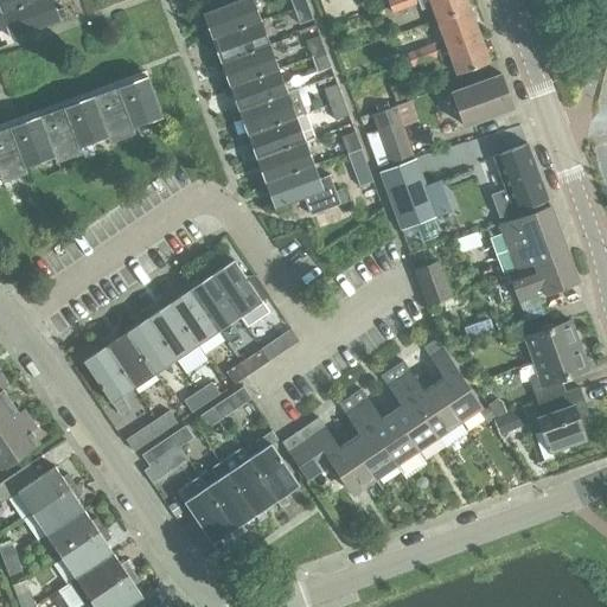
[(0,0),(0,5),(2,11),(31,0),(0,0)]
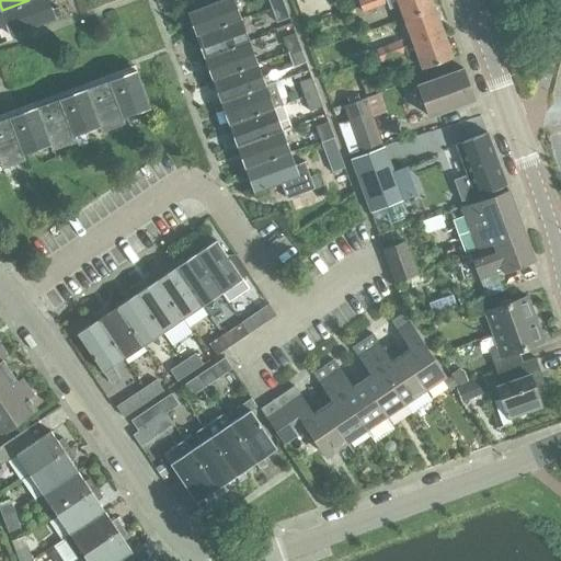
[(48,0),(29,0),(2,10),(11,33),(61,14),(58,7),(53,9),(48,0)]
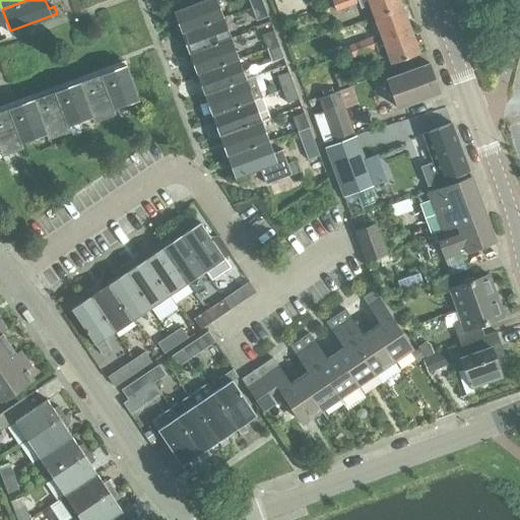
[(184,30),(223,16),(217,0),(200,0),(176,9),(176,10),(168,13),(171,21),(179,18),(183,30),(184,30)]
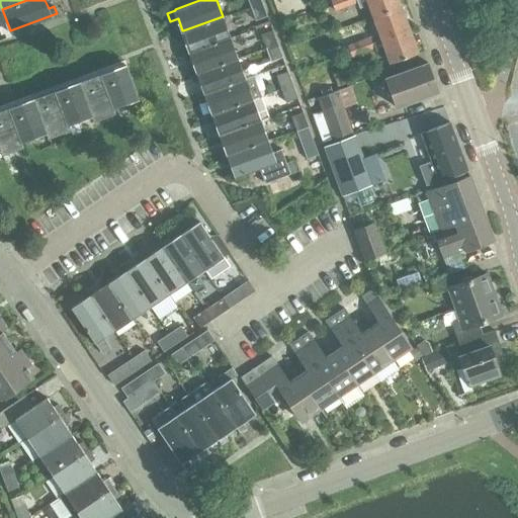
[(331,0),(335,11),(347,7),(344,0),(331,0)]
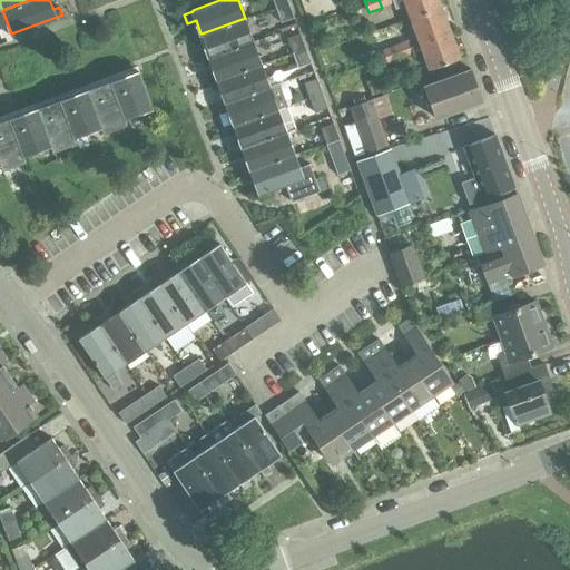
[(441,6),(439,0),(379,0),(382,8),(393,3),(395,9),(408,5),(412,17),(441,6)]
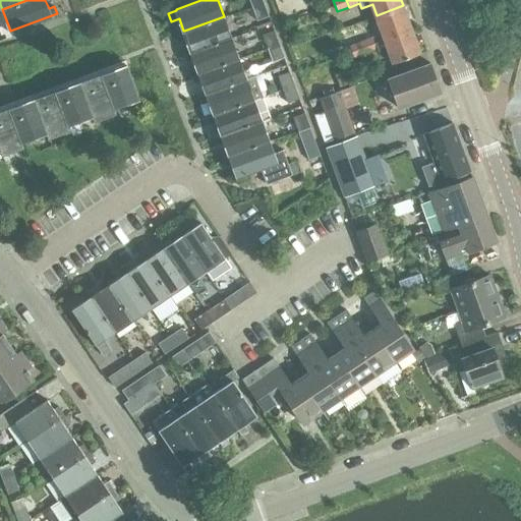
[(264,1),(252,5),(257,19),(269,15),(264,1)]
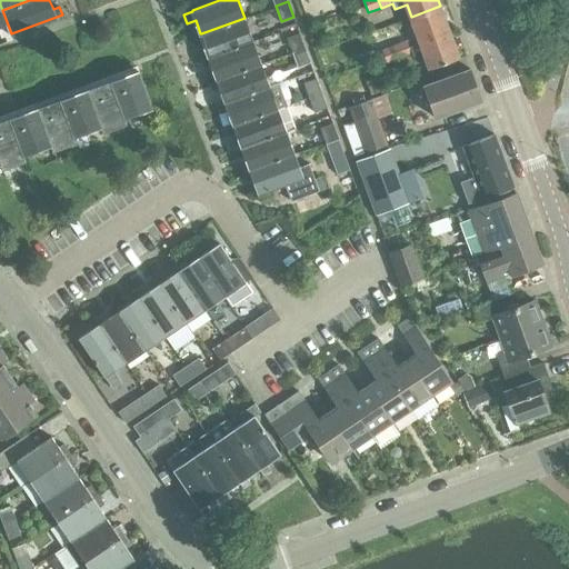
[(420,42),(450,31),(440,6),(411,17),(420,42)]
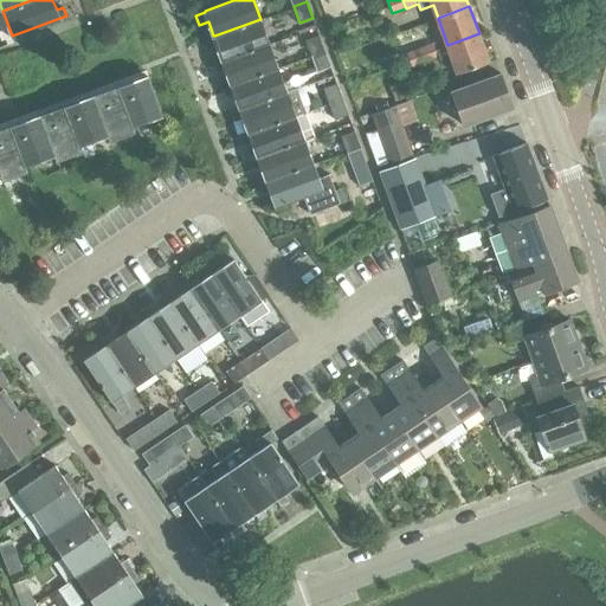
[(223,59),(270,42),(260,19),(214,36),(213,36),(206,38),(210,47),(217,45),(221,59),(223,59)]
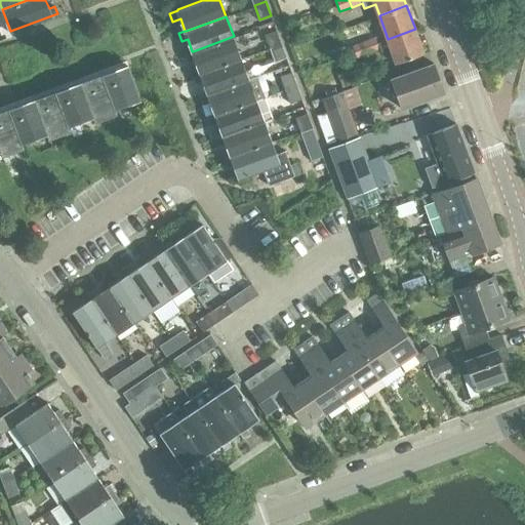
[(423,53),(415,29),(388,39),(377,43),(375,37),(364,41),(368,53),(380,49),(381,52),(392,48),(397,64),(423,53)]
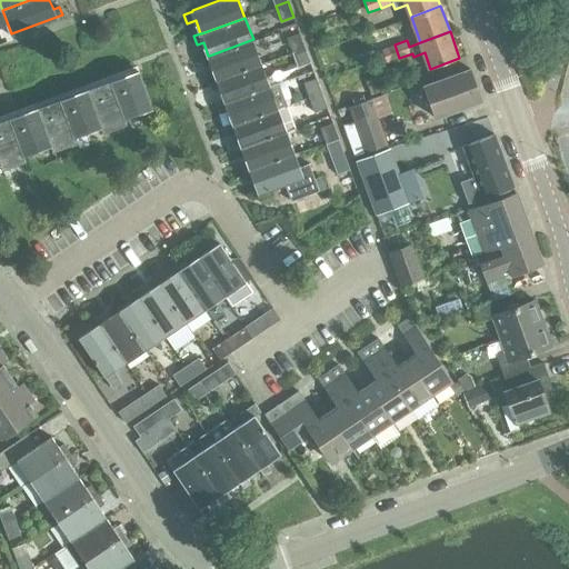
[(292,50),(305,46),(299,32),(288,37),(292,50)]
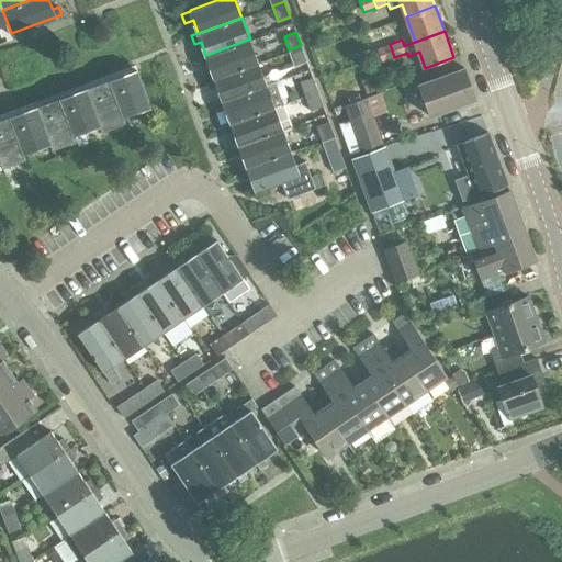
[(205,55),(199,57),(199,58),(202,66),(209,64),(214,77),(214,78),(258,62),(250,38),(206,55),(205,55)]
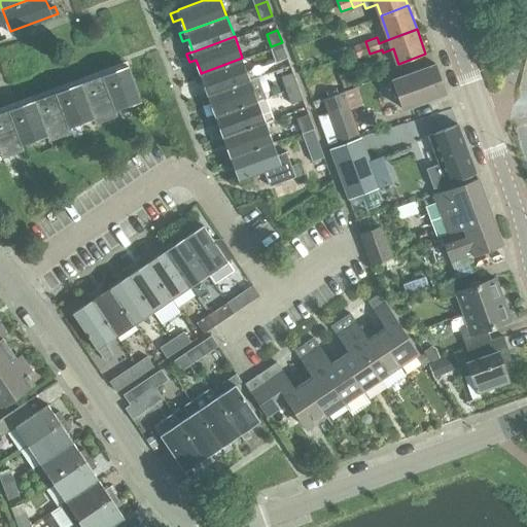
[(358,58),(370,54),(365,41),(354,45),(358,58)]
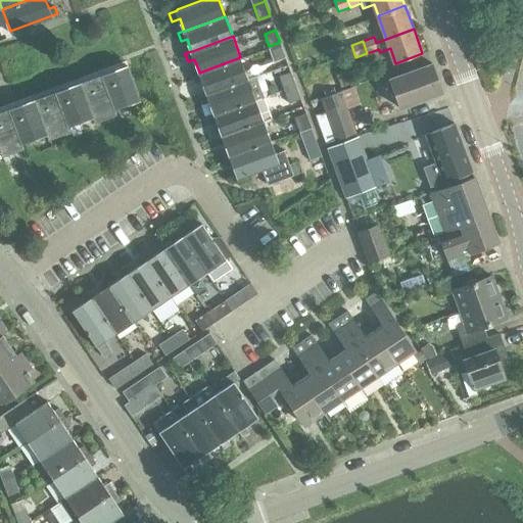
[(280,42),(269,46),(274,60),(285,56),(280,42)]
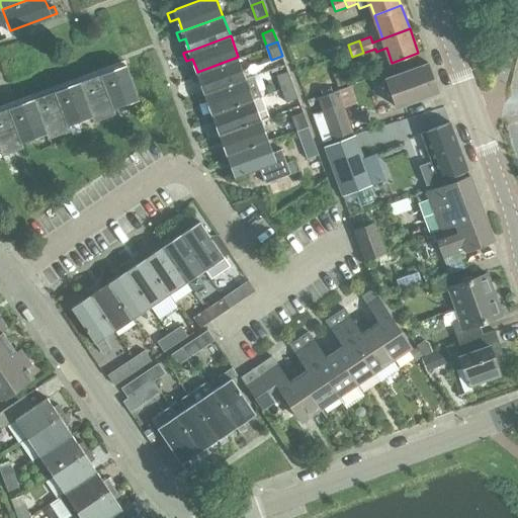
[(204,92),(205,92),(250,75),(247,68),(243,69),(238,57),(197,72),(197,71),(190,74),(193,81),(200,79),(204,92)]
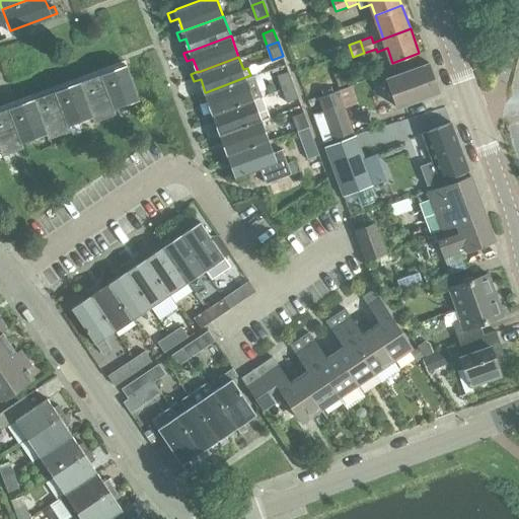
[(395,106),(413,100),(439,90),(429,62),(384,78),(395,106)]
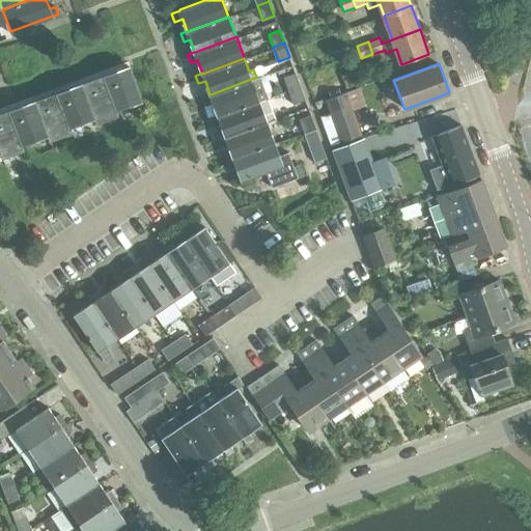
[(104,75),(117,110),(143,101),(130,64),(104,75)]
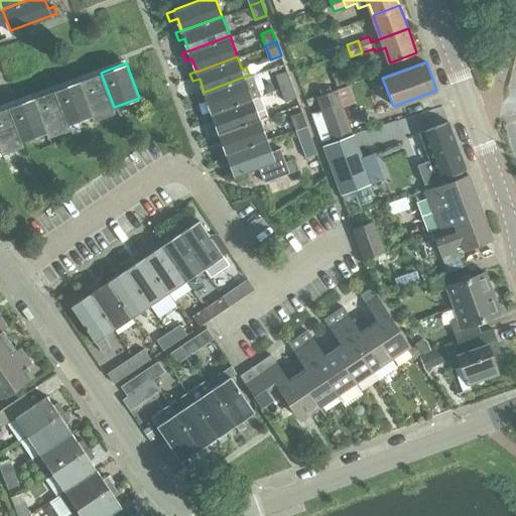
[(280,87),(291,83),(286,70),(275,74),(280,87)]
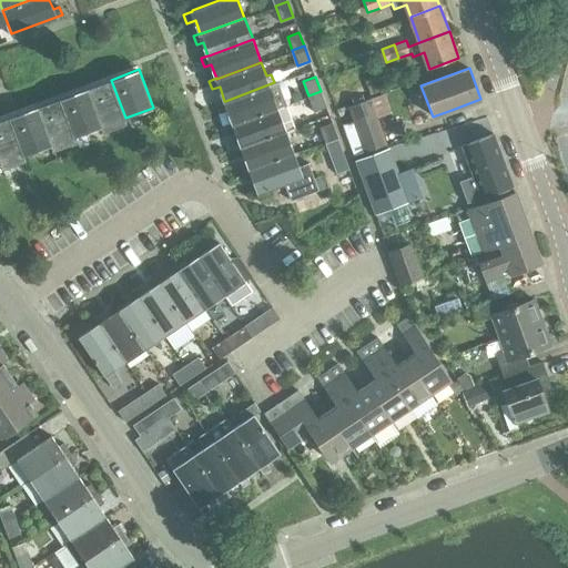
[(127,123),(125,118),(111,80),(88,88),(101,127),(103,132),(127,123)]
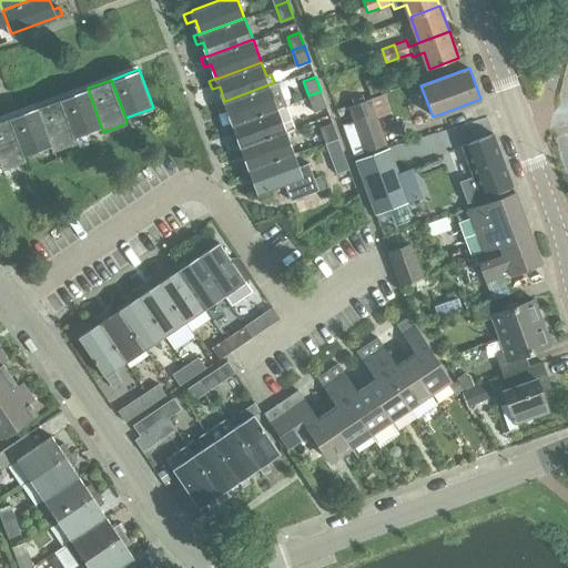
[(224,101),(217,103),(221,112),(227,109),(233,123),(284,104),(286,104),(285,103),(277,81),(274,82),(225,101),(224,101)]
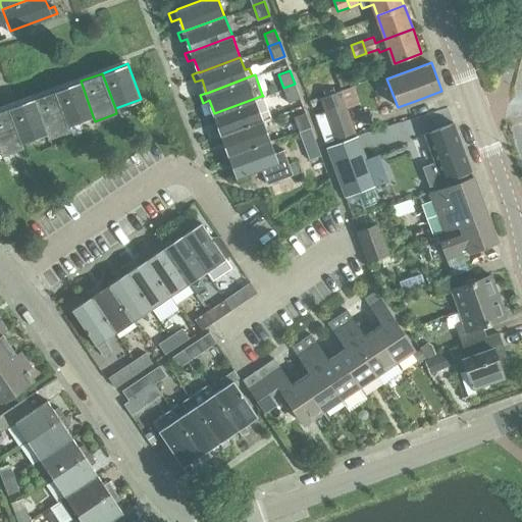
[(68,125),(93,116),(81,81),(56,91),(68,125)]
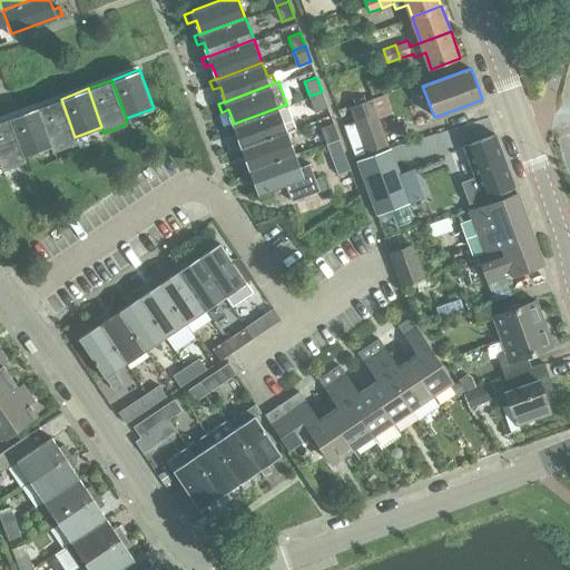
[(322,91),(310,96),(315,111),(327,107),(322,91)]
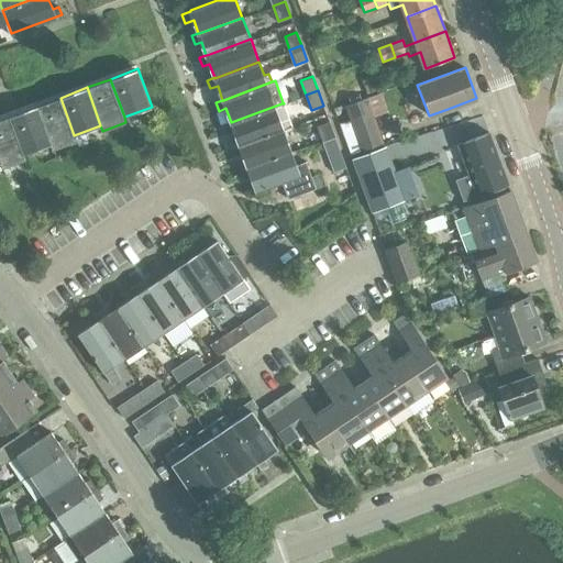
[(76,141),(74,135),(61,98),(36,107),(51,144),(53,150),(76,141)]
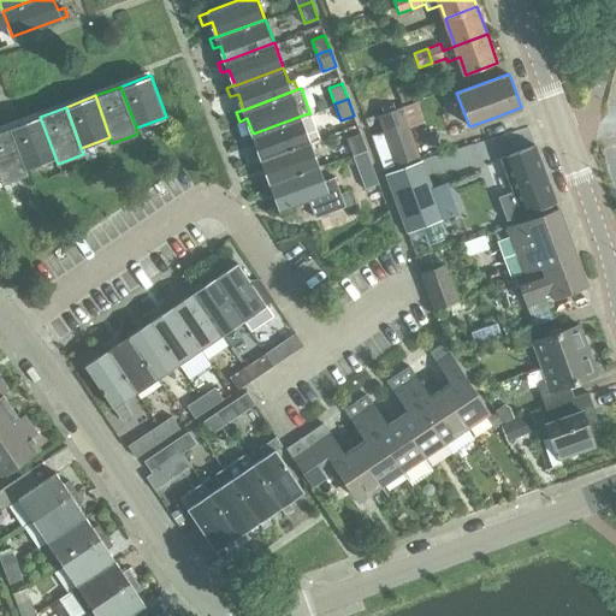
[(396,164),(419,155),(407,119),(403,107),(379,116),(396,164)]
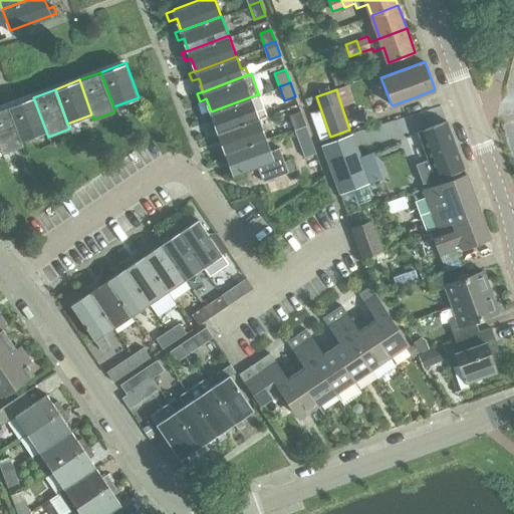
[(211,111),(204,113),(207,121),(213,118),(218,132),(218,133),(259,117),(258,117),(266,114),(259,94),(211,111)]
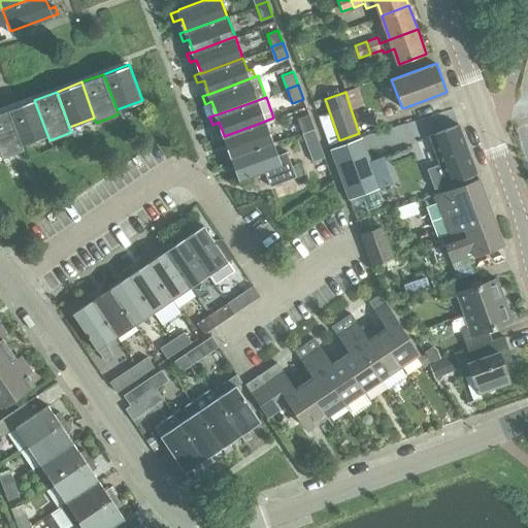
[(23,143),(47,135),(34,100),(10,108),(23,143)]
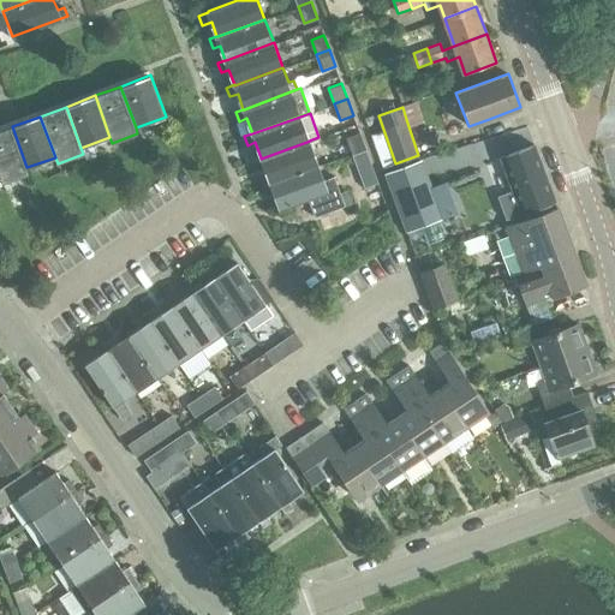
[(29,174),(27,167),(12,126),(0,131),(0,173),(1,178),(4,183),(29,174)]
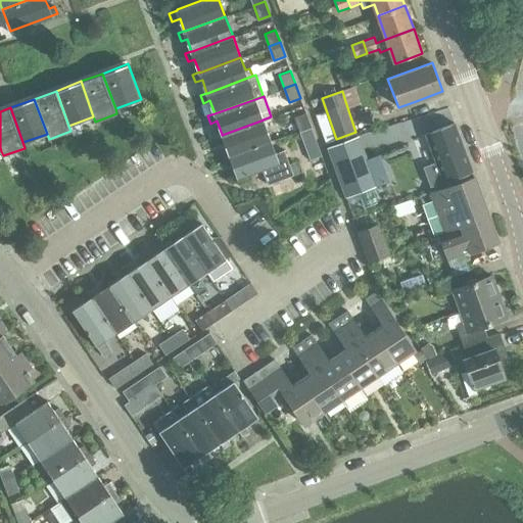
[(299,130),(311,126),(306,112),(295,116),(299,130)]
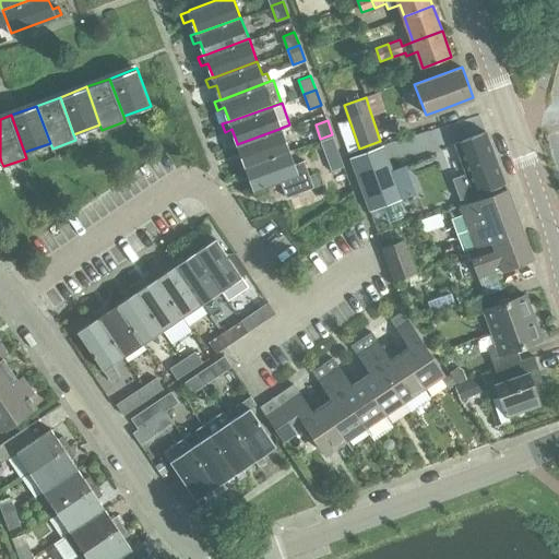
[(438,150),(455,143),(449,127),(431,133),(438,150)]
